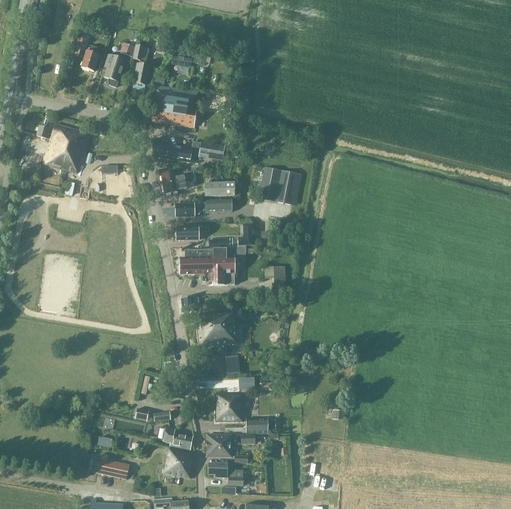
[(91,32),(79,28),(75,42),(87,45),(91,32)]
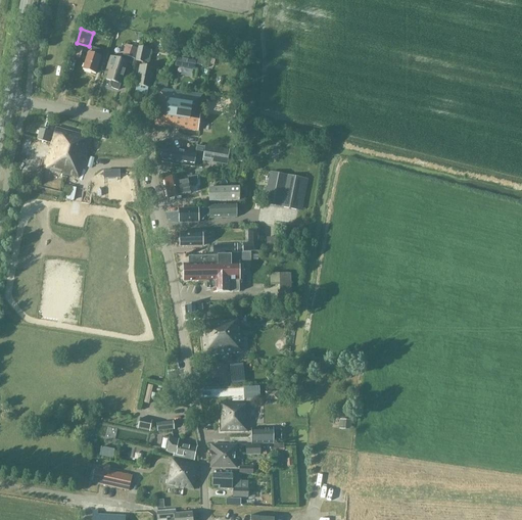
[(120,88),(128,60),(134,62),(139,46),(127,42),(122,58),(111,54),(108,63),(110,64),(106,78),(110,79),(110,81),(110,83),(111,85),(113,86),(120,88)]
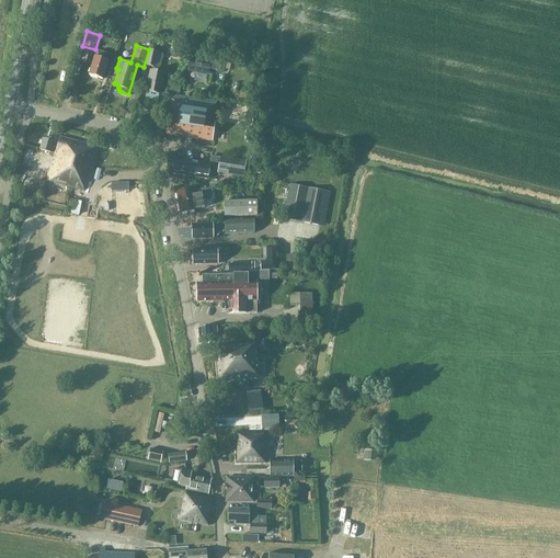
[(156,66),(160,49),(149,47),(146,64),(156,66)]
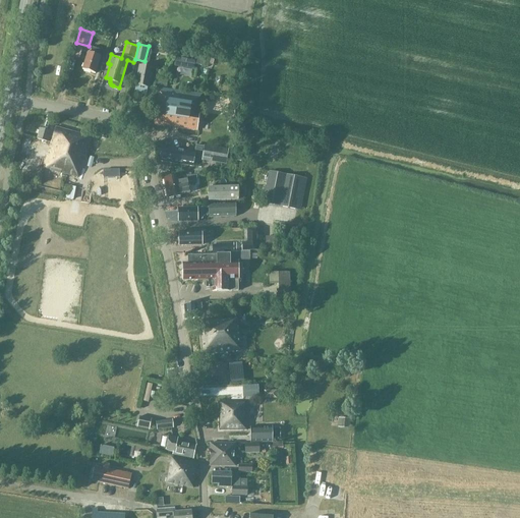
[(105,56),(107,50),(94,46),(92,51),(89,50),(82,67),(96,71),(101,54),(105,56)]
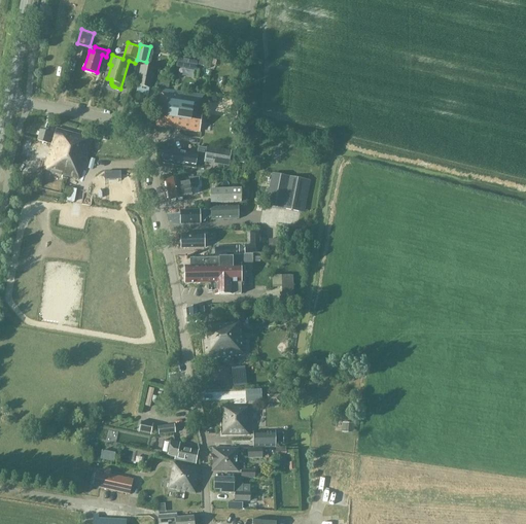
[(206,55),(204,63),(211,65),(213,56),(206,55)]
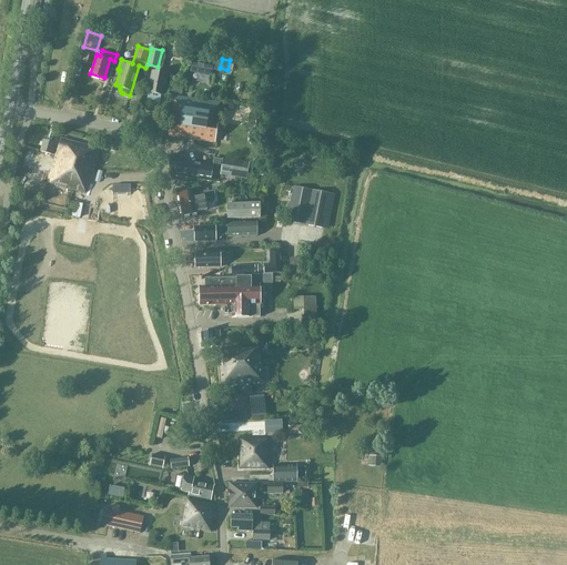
[(168,71),(153,69),(149,90),(148,99),(161,102),(162,93),(163,93),(168,71)]
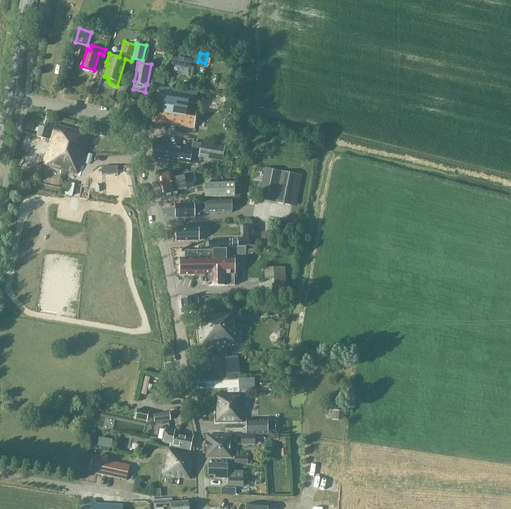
[(195,125),(200,90),(157,84),(152,120),(195,125)]
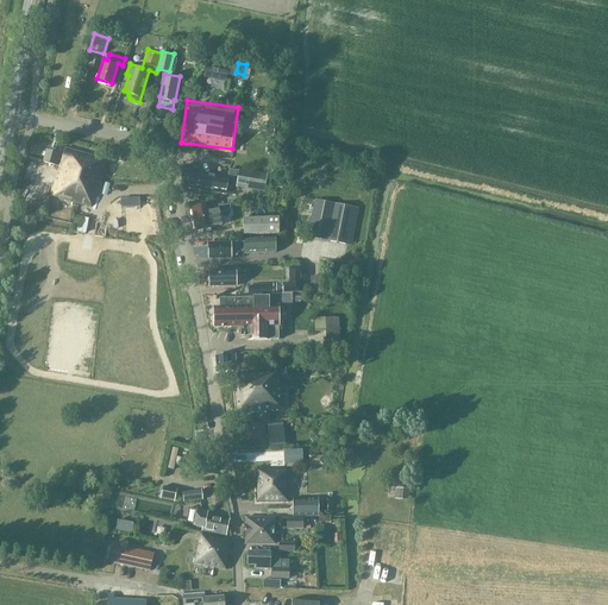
[(56,164),(61,149),(49,145),(44,161),(56,164)]
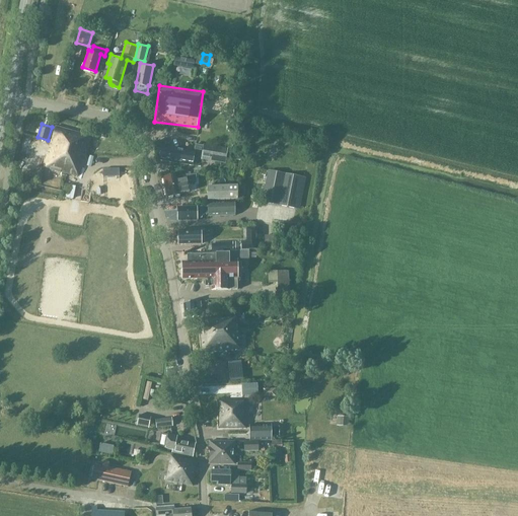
[(77,176),(89,135),(56,125),(44,166),(77,176)]
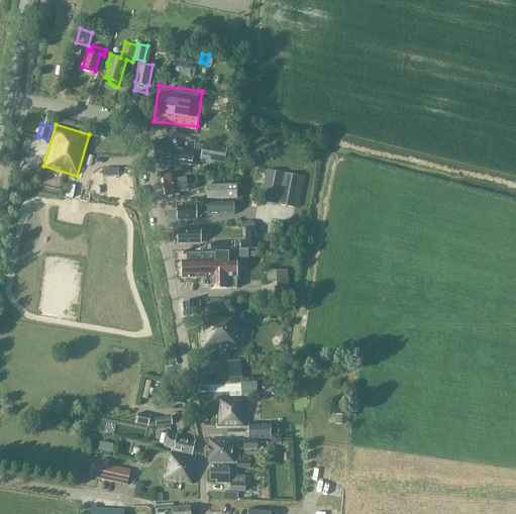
[(227,145),(203,141),(201,157),(225,161),(226,156),(227,145)]
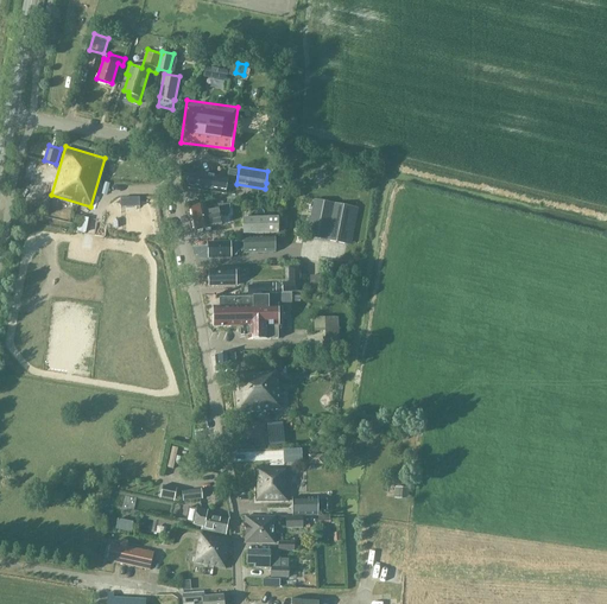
[(187,184),(226,191),(228,177),(189,170),(187,184)]
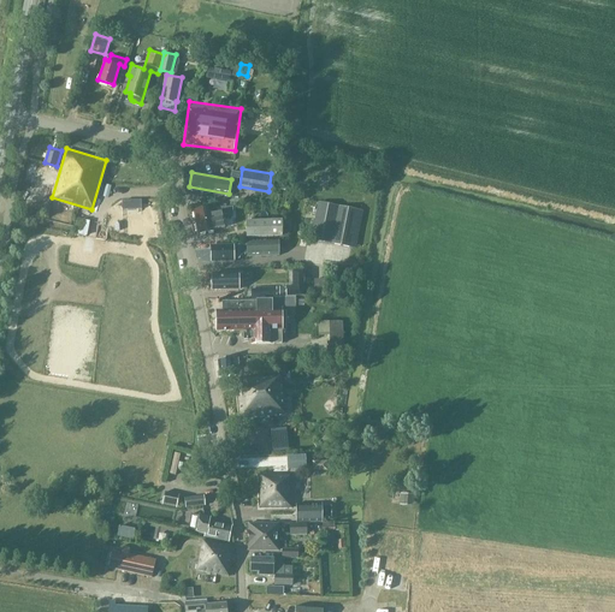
[(270,185),(287,188),(289,177),(271,173),(270,185)]
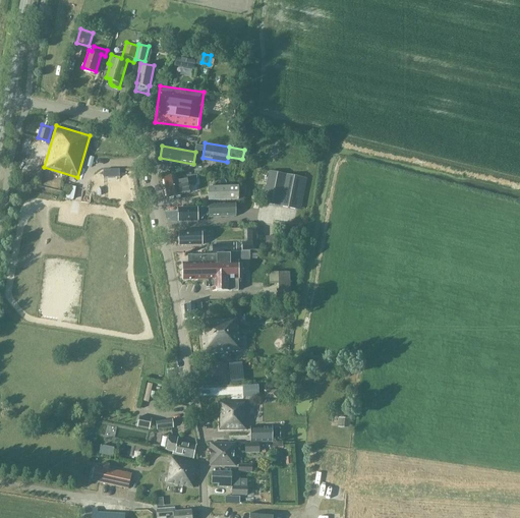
[(297,208),(303,176),(270,170),(264,200),(297,208)]
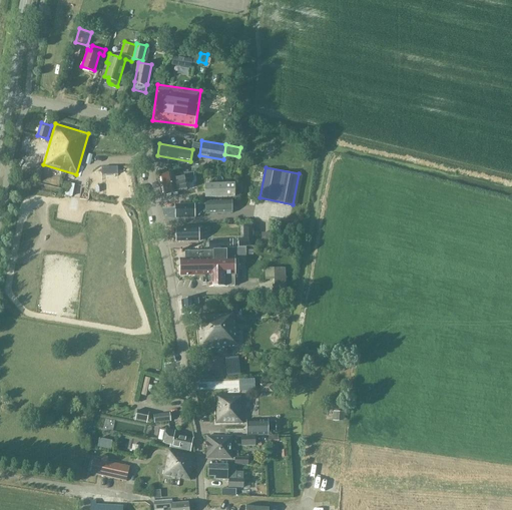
[(176,170),(161,173),(165,192),(180,189),(179,188),(187,187),(185,176),(185,174),(177,175),(176,170)]
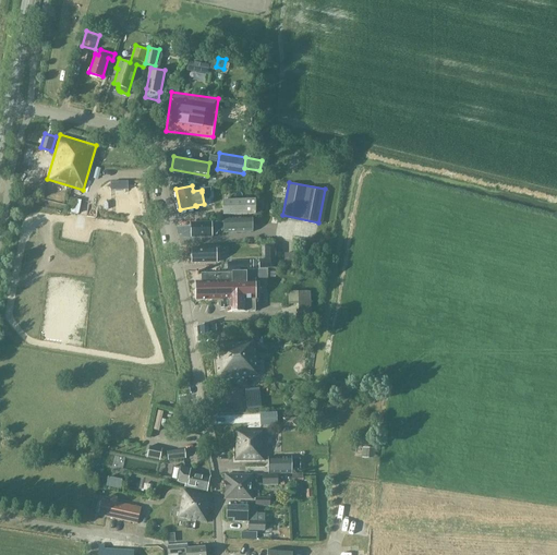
[(256,212),(256,196),(223,197),(223,213),(256,212)]
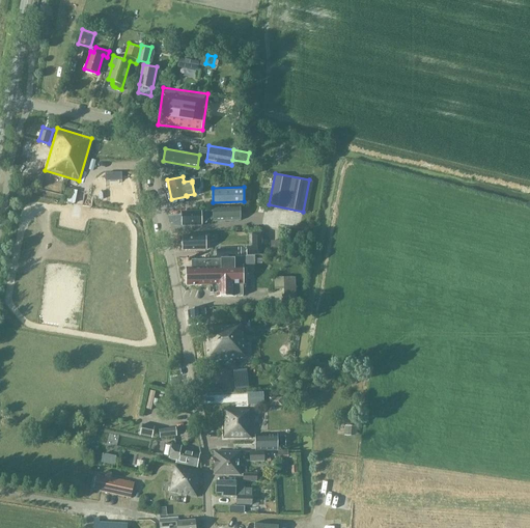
[(213,219),(241,218),(240,204),(215,205),(215,210),(183,211),(183,223),(200,222),(201,220),(205,220),(205,216),(213,216),(213,219)]
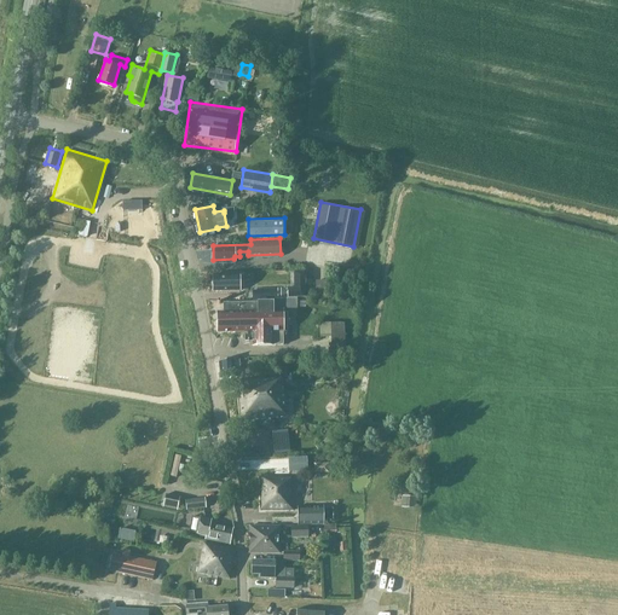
[(294,285),(288,285),(288,295),(298,295),(306,295),(306,270),(294,270),(294,285)]
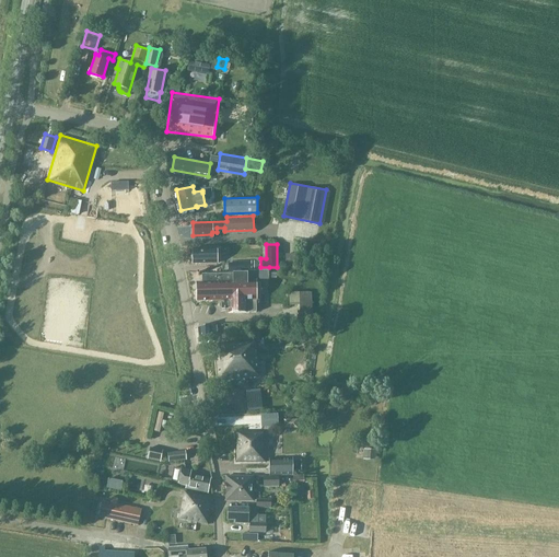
[(193,262),(218,262),(218,245),(193,246),(193,262)]
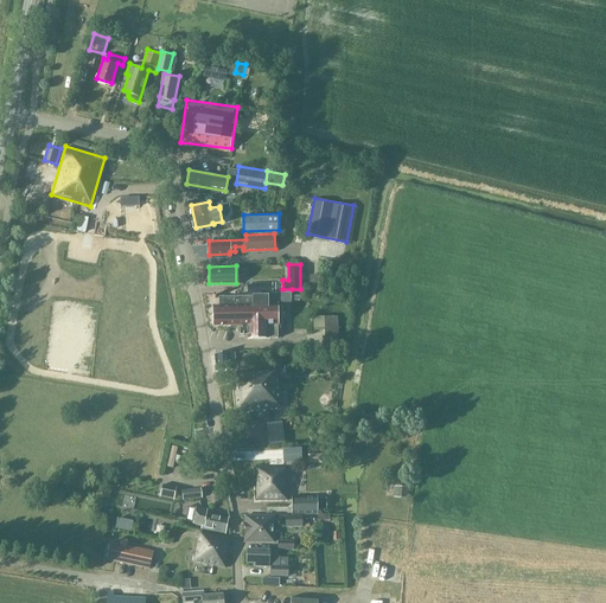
[(268,280),(248,281),(248,292),(268,292),(269,290),(268,280)]
